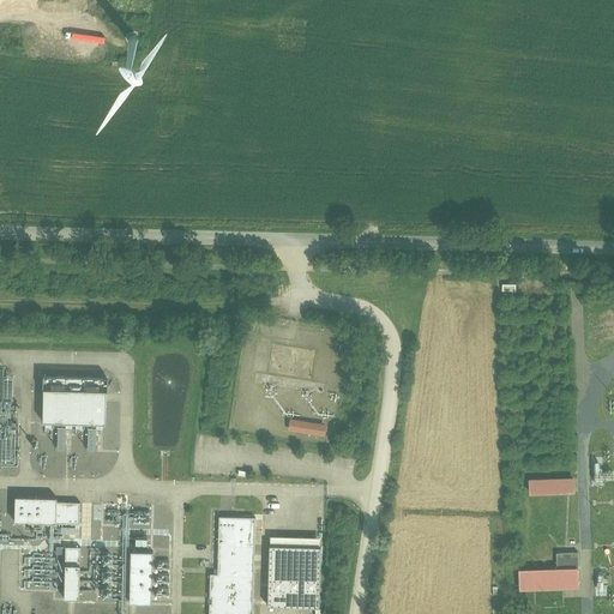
[(0,464),(11,464),(11,458),(5,457),(5,438),(10,438),(10,379),(6,379),(6,363),(0,363),(0,464)]
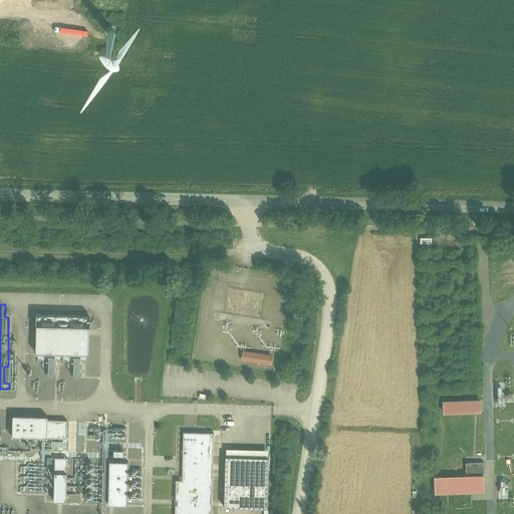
[(37,315),(36,353),(88,355),(89,316),(37,315)]
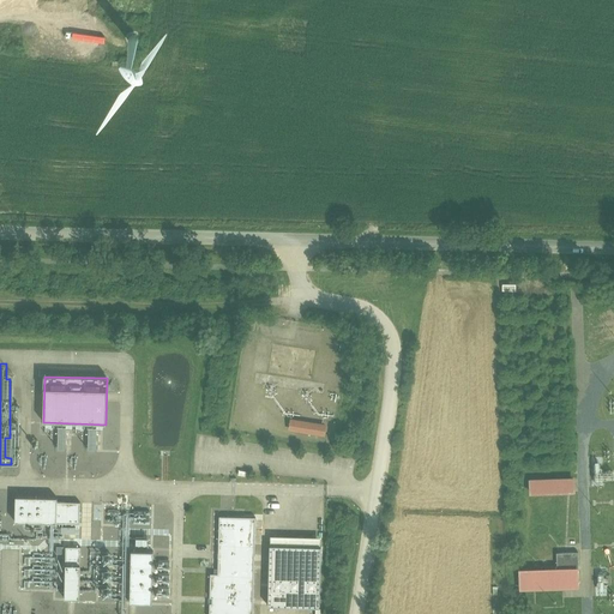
[(325,426),(292,420),(290,429),(324,435),(325,426)]
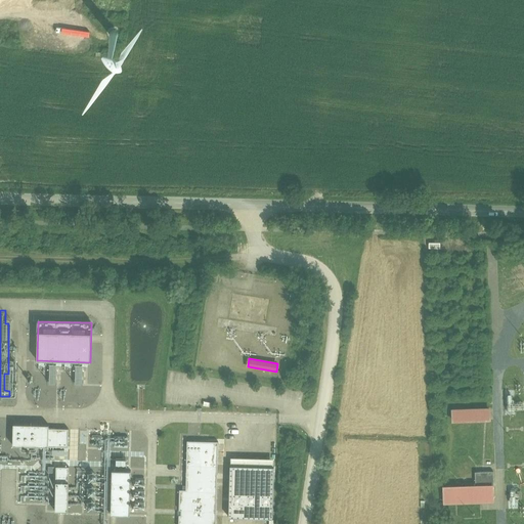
[(490,408),(453,410),(454,421),(490,419),(490,408)]
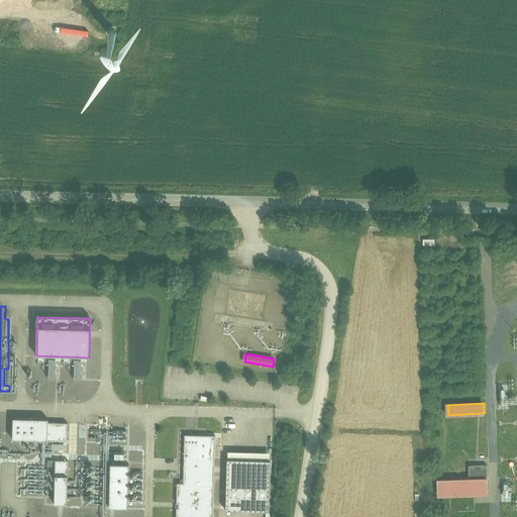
[(13,418),(13,439),(68,441),(68,422),(48,422),(48,419),(13,418)]
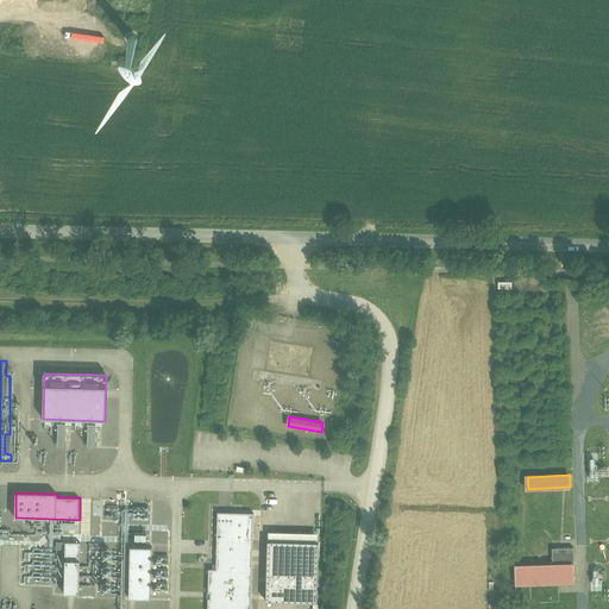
[(251,608),(253,513),(218,513),(217,569),(208,569),(207,608),(251,608)]
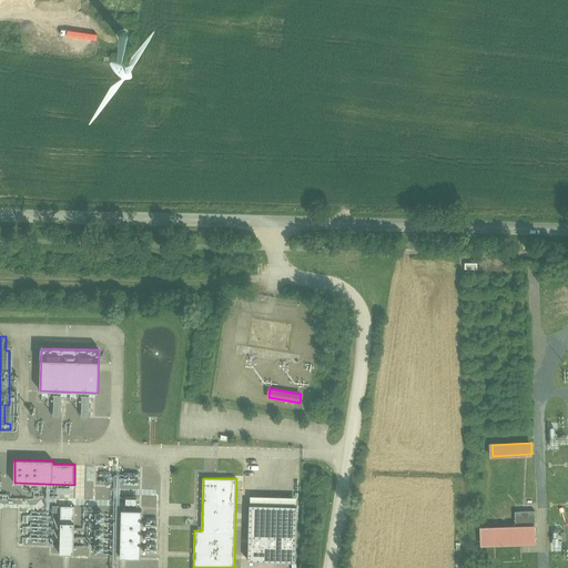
[(297,506),(250,505),(247,561),(296,563),(297,506)]
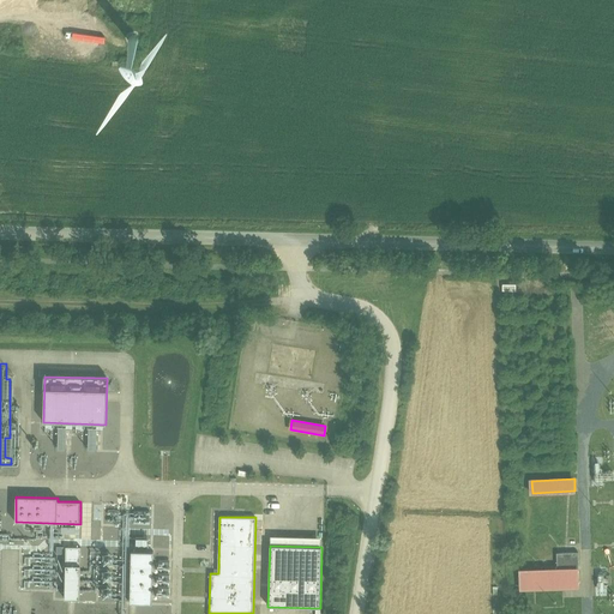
[(82,547),(66,547),(65,600),(80,600),(82,547)]
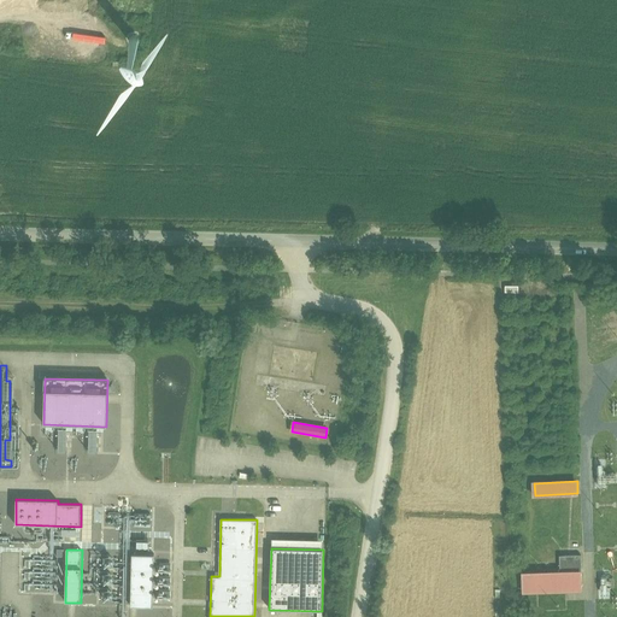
[(154,553),(131,553),(131,605),(153,606),(154,553)]
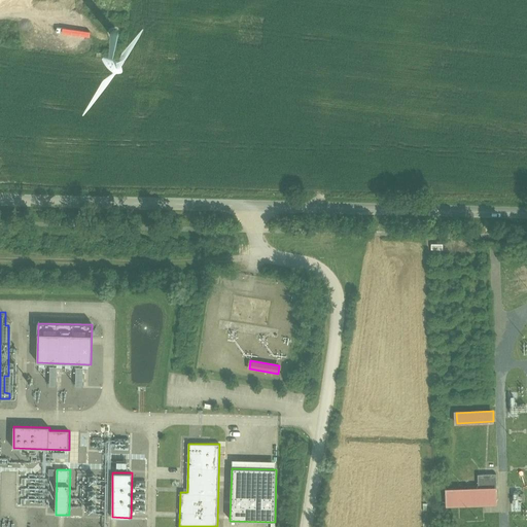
[(497,473),(479,475),(479,489),(496,488),(496,493),(498,493),(497,473)]
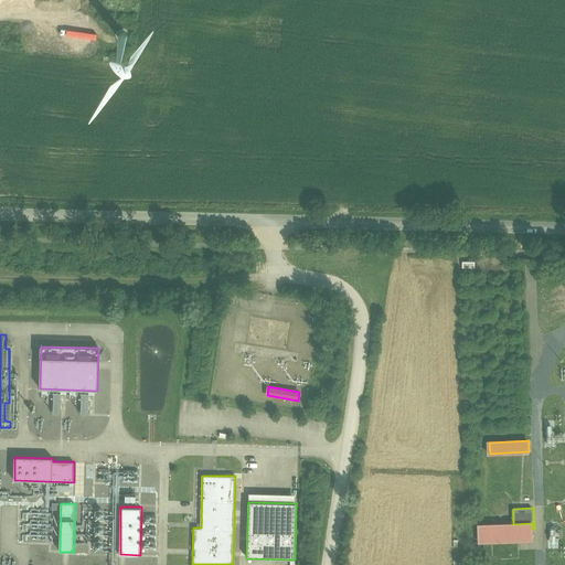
[(513,524),(480,525),(480,542),(532,540),(532,529),(532,523),(513,524)]
